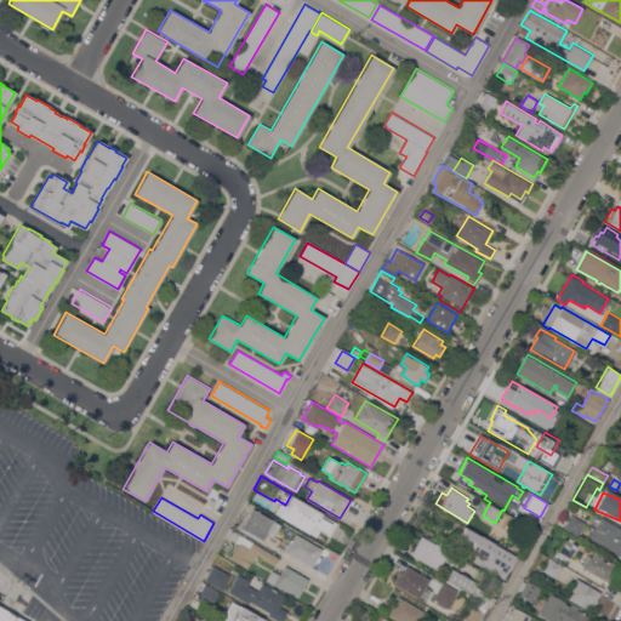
[(215,501),(211,507),(205,503),(210,497),(215,501)]
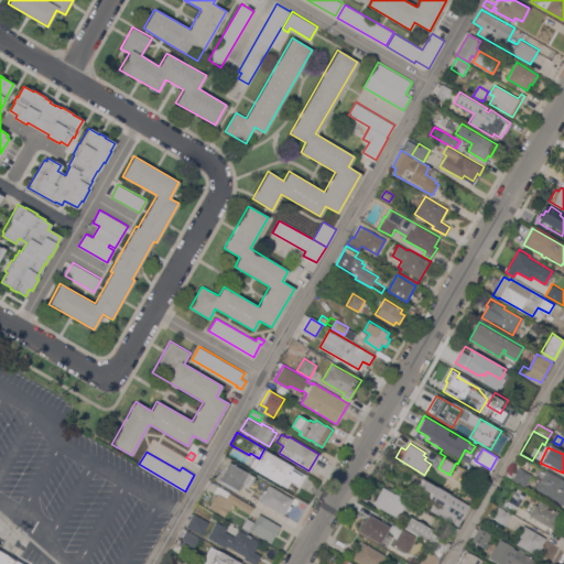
[(278,458),(306,475),(303,480),(306,483),(303,487),(300,485),(297,490),(269,474),(278,458)]
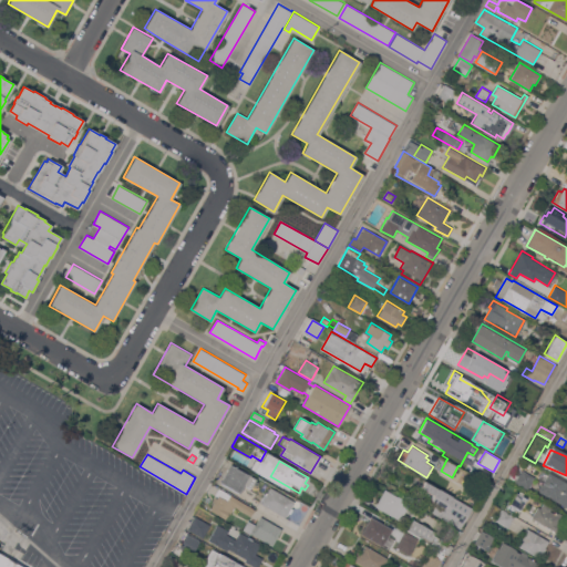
[(239,493),(219,482),(229,464),(256,478),(249,488),(253,491),(251,492),(243,487),(239,493)]
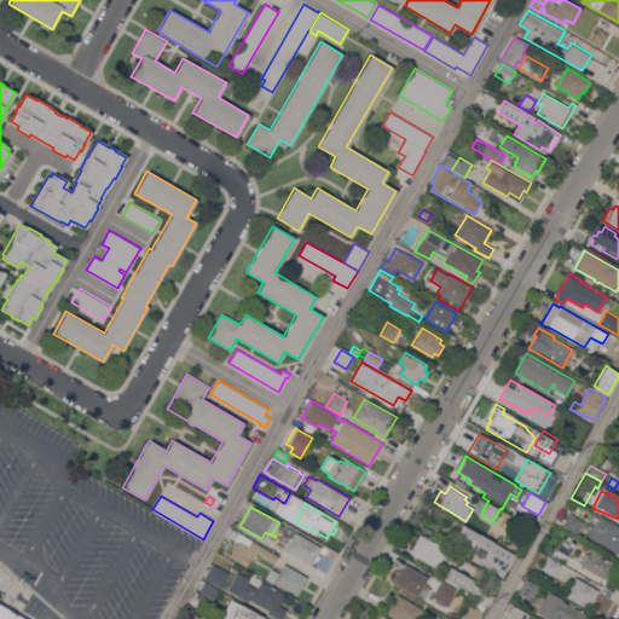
[(571,513),(584,521),(576,534),(562,526),(571,513)]
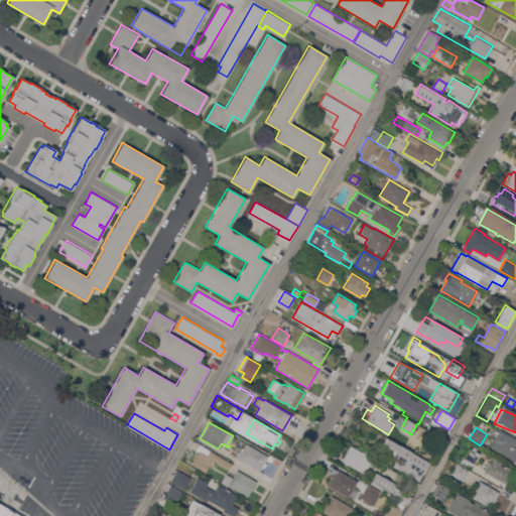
[(498,429),(515,439),(515,440),(515,462),(489,446),(498,429)]
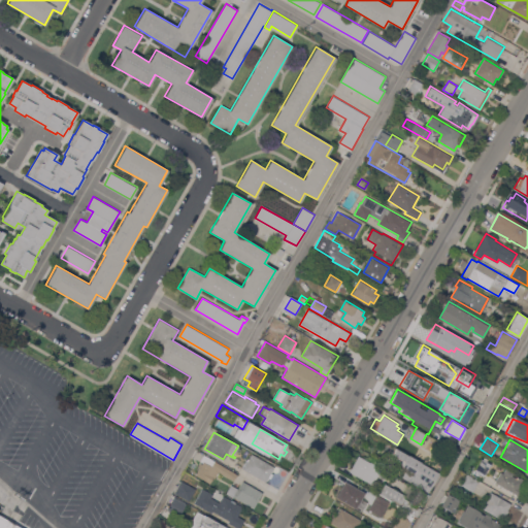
[(479,440),(483,442),(479,449),(474,447),(479,440)]
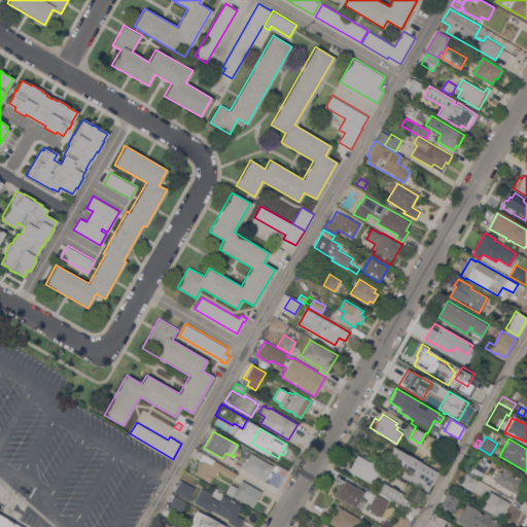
[(419,488),(420,487),(403,477),(408,468),(388,457),(394,447),(428,467),(424,475),(436,482),(429,494),(419,488)]
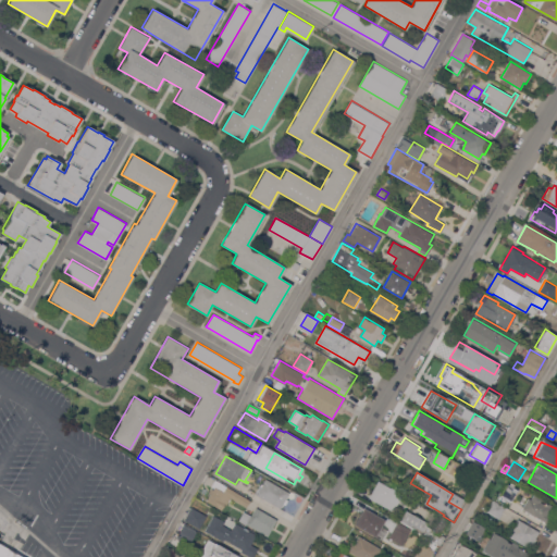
[(286,498),(288,499),(285,504),(284,503),(282,506),(281,506),(280,507),(257,494),(265,478),(289,492),(288,495),(289,495),(287,498),(286,498)]
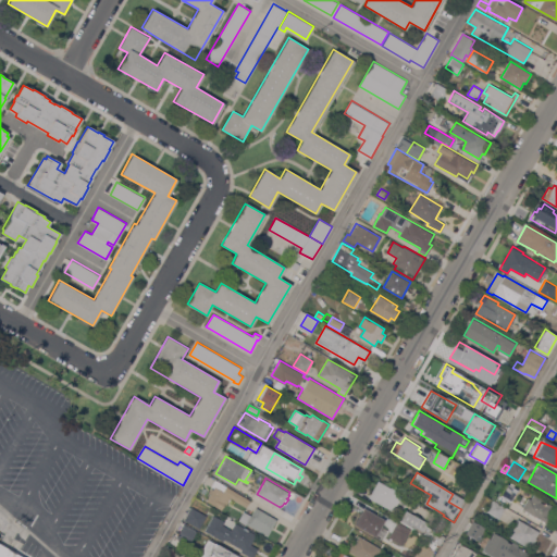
[(213,487),(211,486),(215,479),(250,500),(246,507),(231,497),(226,504),(225,503),(221,510),(206,500),(213,487)]
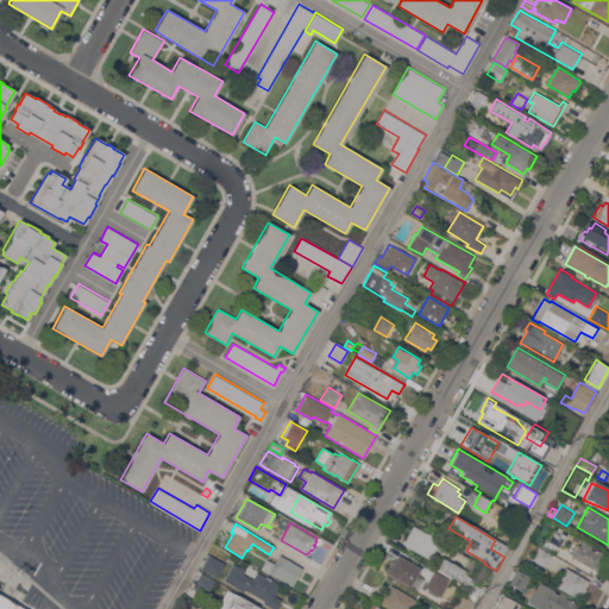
[(413,525),(440,540),(431,559),(403,544),(413,525)]
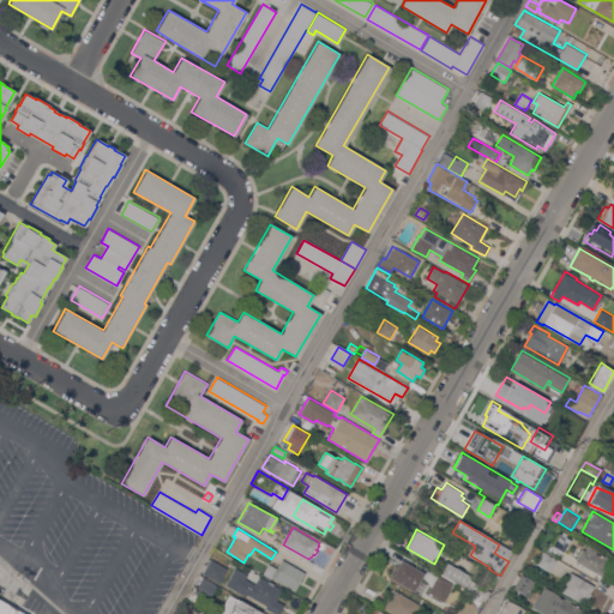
[(558,533),(560,534),(561,531),(566,534),(564,536),(570,540),(559,558),(558,558),(558,559),(547,552),(558,533)]
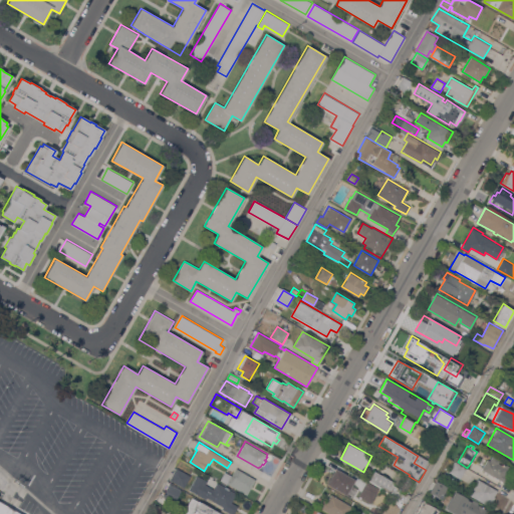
[(487,460),(490,461),(493,455),(501,460),(499,463),(504,466),(505,464),(510,466),(505,475),(507,477),(504,482),(482,469),(487,460)]
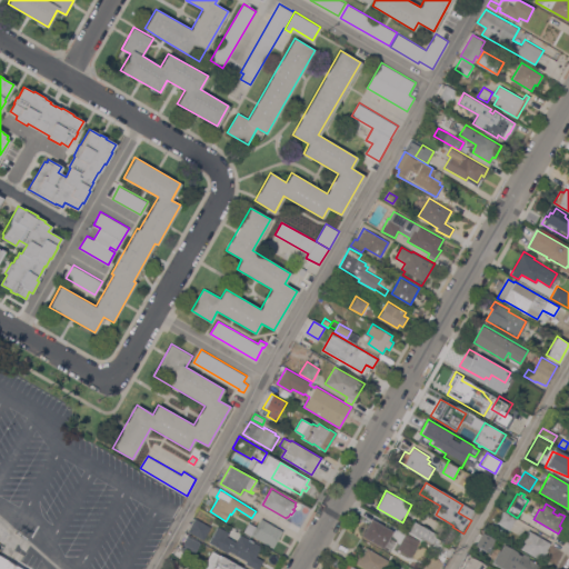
[(517,518),(509,529),(497,522),(505,510),(507,511),(517,518)]
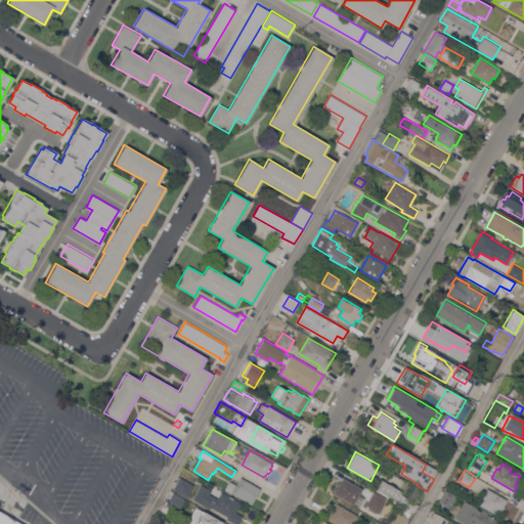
[(194,485),(187,497),(173,488),(180,477),(194,485)]
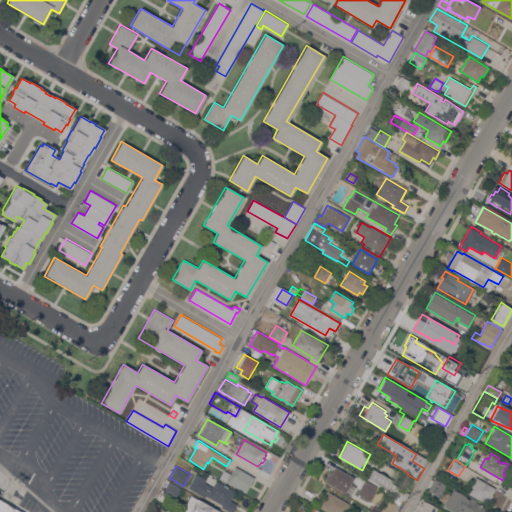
[(224,470),(231,473),(235,466),(254,477),(245,493),(219,478),(224,470)]
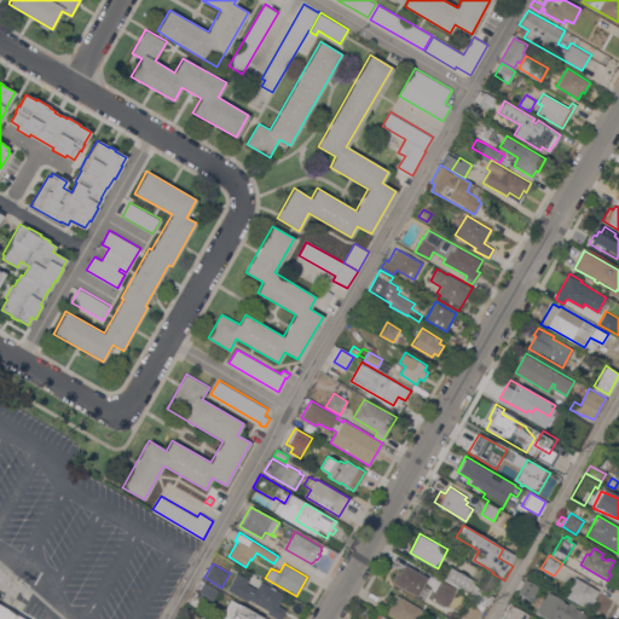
[(404,563),(427,578),(426,582),(432,584),(423,600),(393,583),(404,563)]
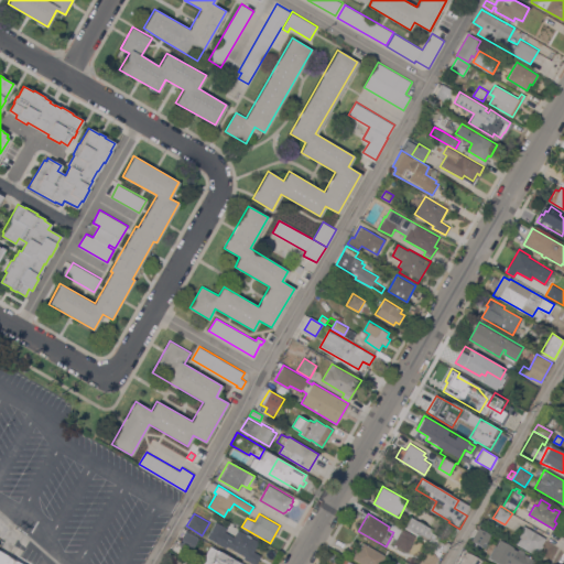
[(432,544),(416,535),(418,534),(404,527),(411,516),(433,529),(432,532),(436,535),(435,538),(445,544),(447,541),(451,543),(445,553),(432,544)]
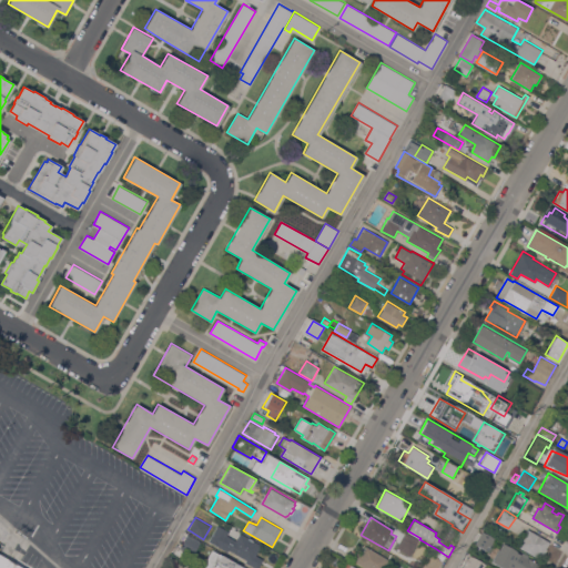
[(215,525),(229,531),(226,535),(235,540),(240,533),(262,545),(260,548),(261,548),(257,554),(256,554),(256,555),(263,559),(257,567),(255,567),(245,561),(246,559),(226,548),(225,553),(217,548),(206,541),(211,534),(215,525)]
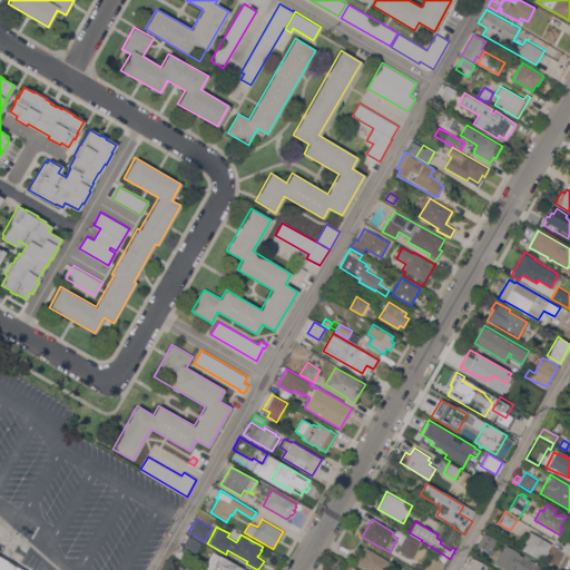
[(460,542),(449,536),(453,528),(464,534),(460,542)]
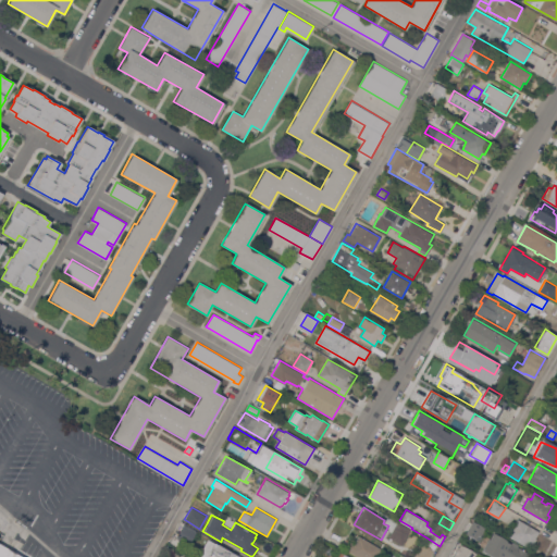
[(540,531),(535,537),(536,539),(534,544),(532,543),(530,547),(508,535),(517,518),(540,531)]
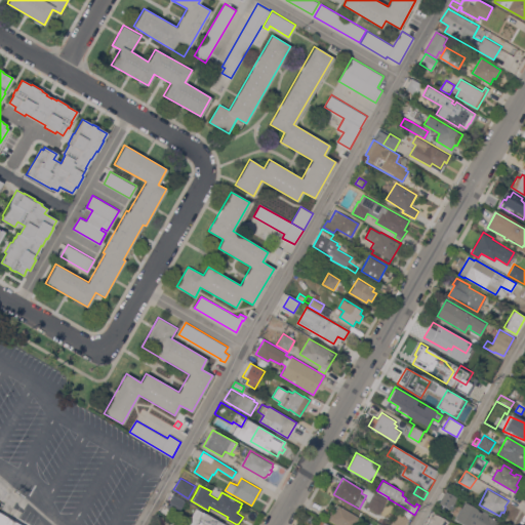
[(456,497),(453,502),(452,505),(453,506),(451,511),(450,510),(449,511),(437,503),(439,501),(438,500),(444,490),(456,497)]
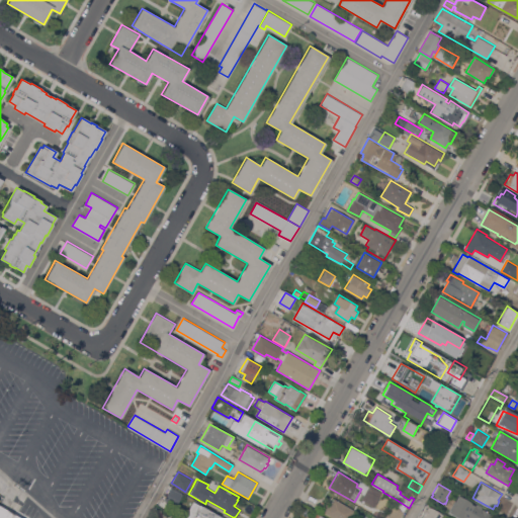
[(370,485),(382,492),(379,498),(385,501),(380,510),(386,513),(383,517),(378,517),(369,512),(373,506),(362,500),(370,485)]
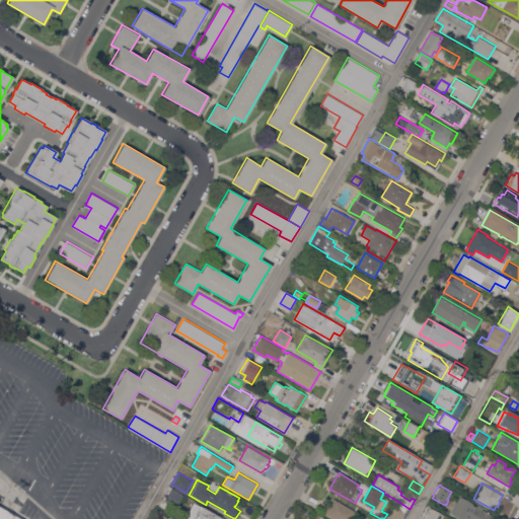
[(170,488),(182,495),(175,507),(163,501),(170,488)]
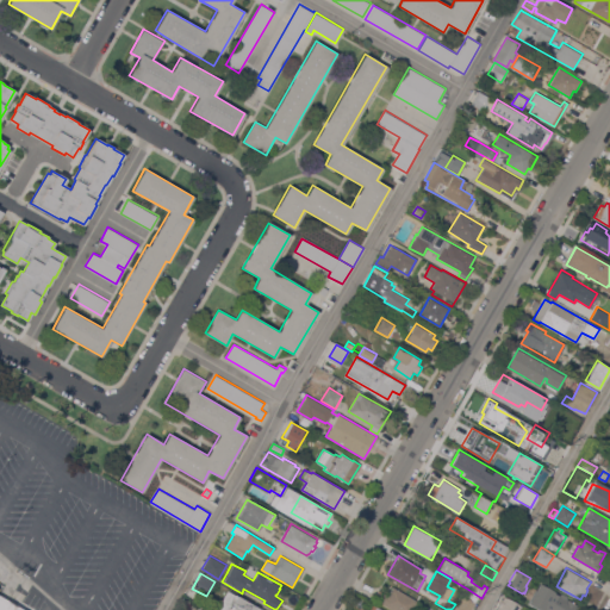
[(539,609),(527,603),(539,580),(553,589),(552,590),(560,595),(561,593),(577,602),(574,609),(539,609)]
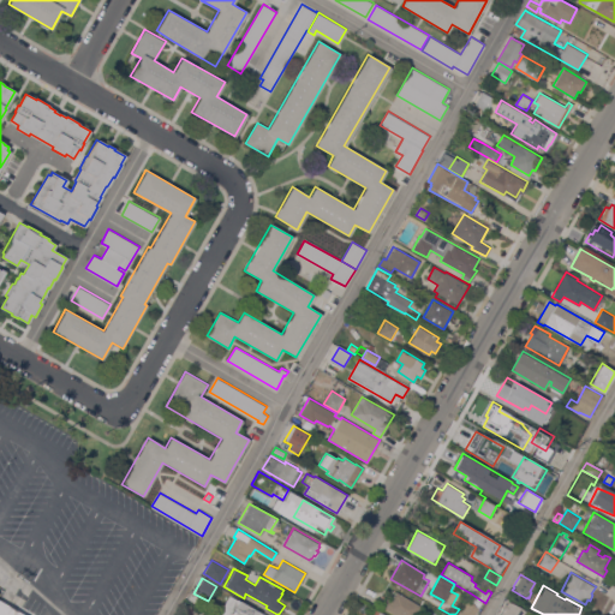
[(382,593),(392,599),(396,591),(422,607),(421,608),(423,610),(422,613),(423,614),(422,614),(395,614),(376,603),(382,593)]
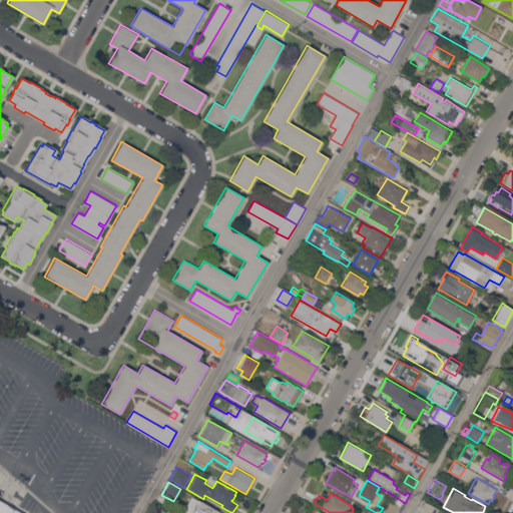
[(403,507),(400,505),(396,512),(381,512),(389,500),(390,501),(393,495),(405,503),(403,507)]
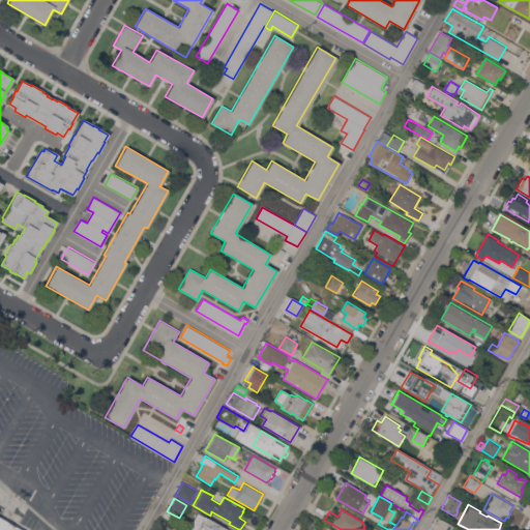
[(188,529),(197,513),(203,517),(228,529),(188,529)]
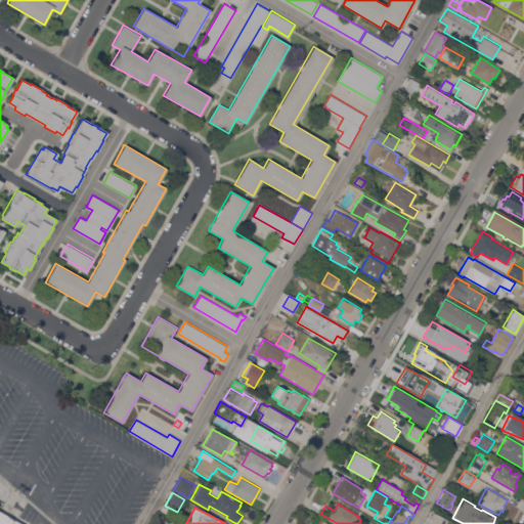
[(0,523),(0,512),(20,523),(0,523)]
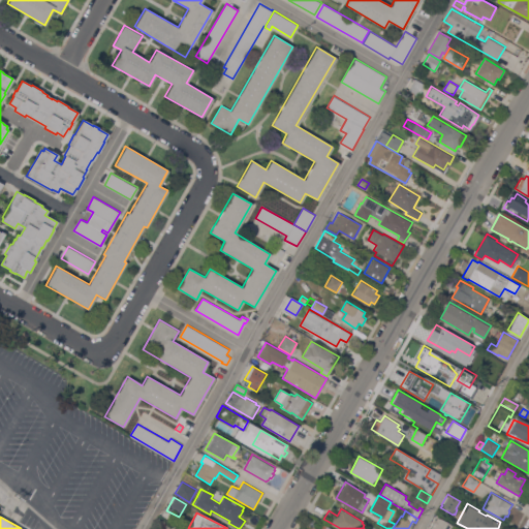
[(447,528),(450,524),(434,517),(428,528),(447,528)]
